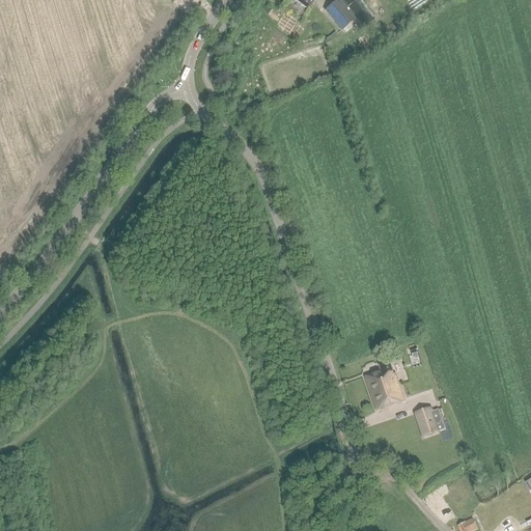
[(295,0),(308,9),(313,0),(295,0)]
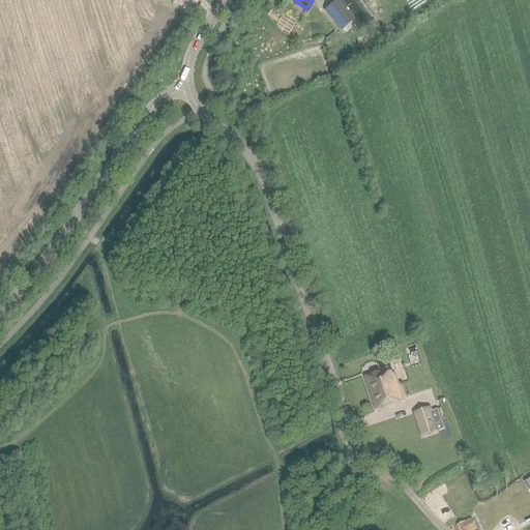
[(354,19),(337,0),(335,0),(326,9),(343,28),(354,19)]
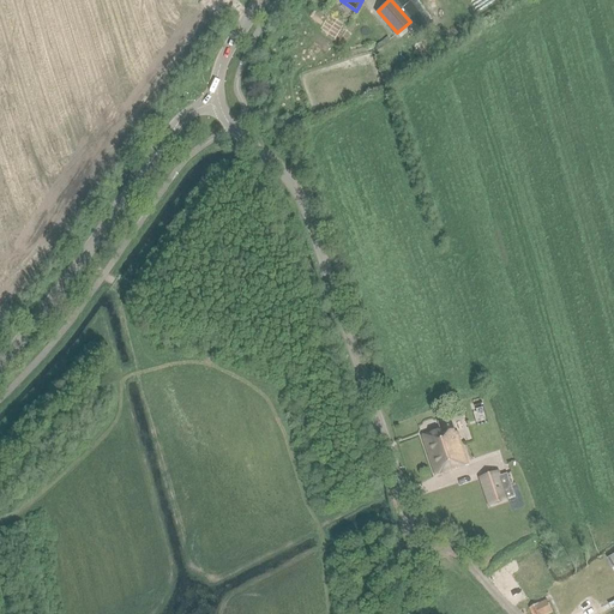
[(421,435),(434,475),(468,464),(456,432),(453,433),(449,419),(437,422),(439,429),(421,435)]
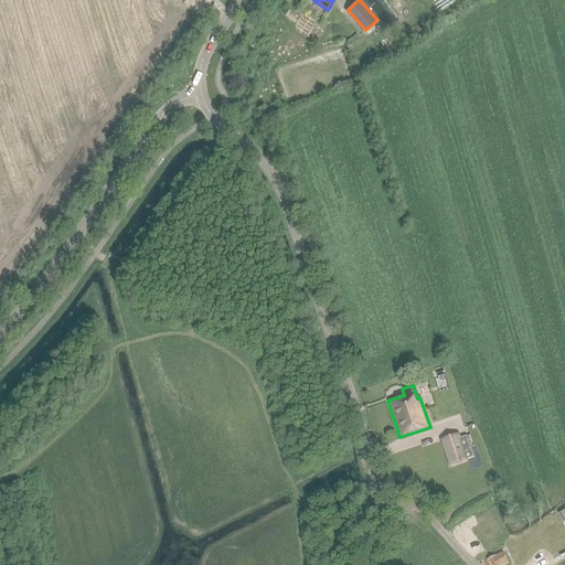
[(469,439),(460,443),(458,434),(440,440),(449,465),(466,459),(475,456),(469,439)]
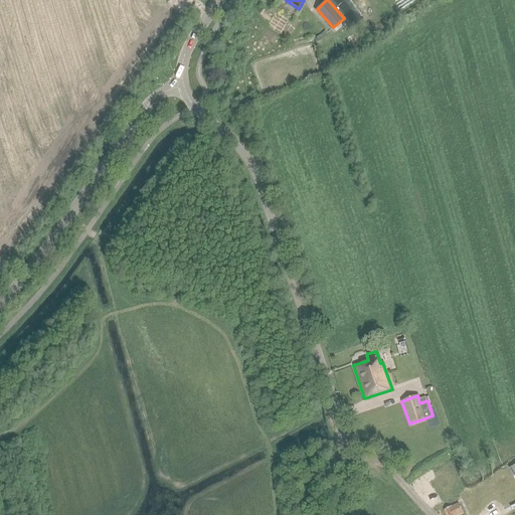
[(448,474),(434,491),(448,502),(454,495),(462,501),(456,508),(453,511),(458,514),(475,514),(485,503),(479,498),(482,495),(473,487),(468,493),(460,487),(462,485),(448,474)]
